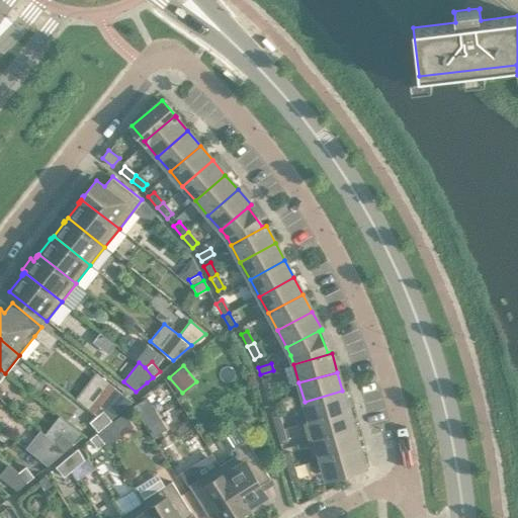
[(265,393),(272,391),(268,377),(261,379),(265,393)]
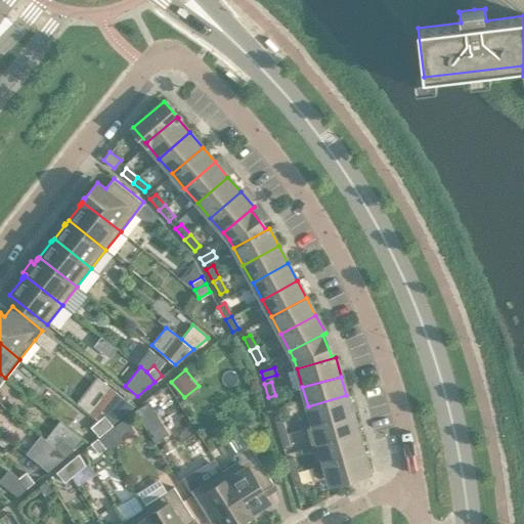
[(98,421),(97,421),(105,431),(112,425),(112,424),(133,405),(115,391),(114,392),(99,410),(94,417),(98,421)]
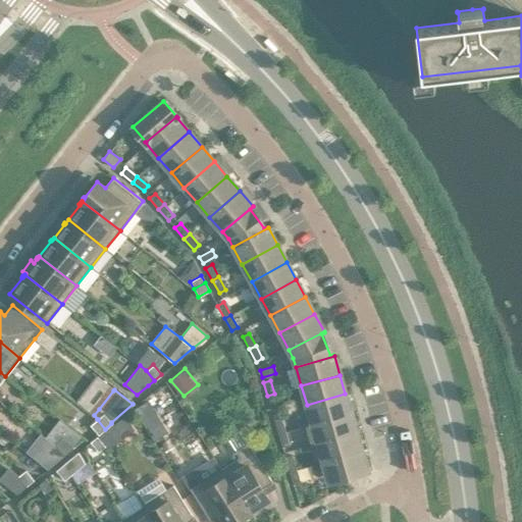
[(271,410),(278,408),(274,394),(267,396),(271,410)]
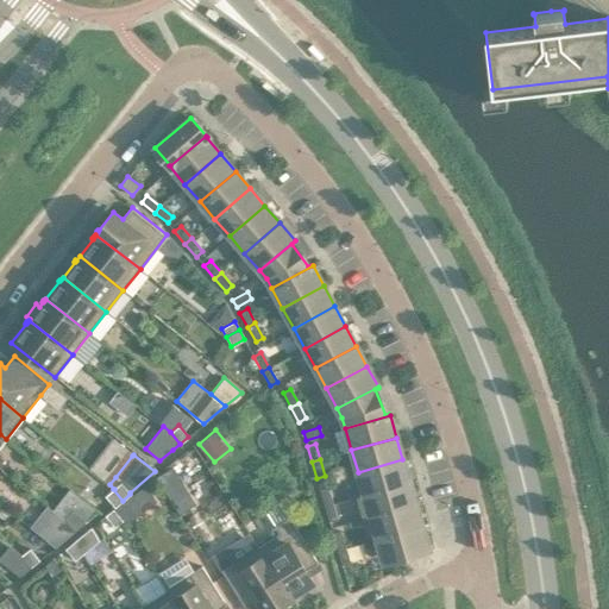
[(402,459),(358,472),(364,494),(409,482),(402,459)]
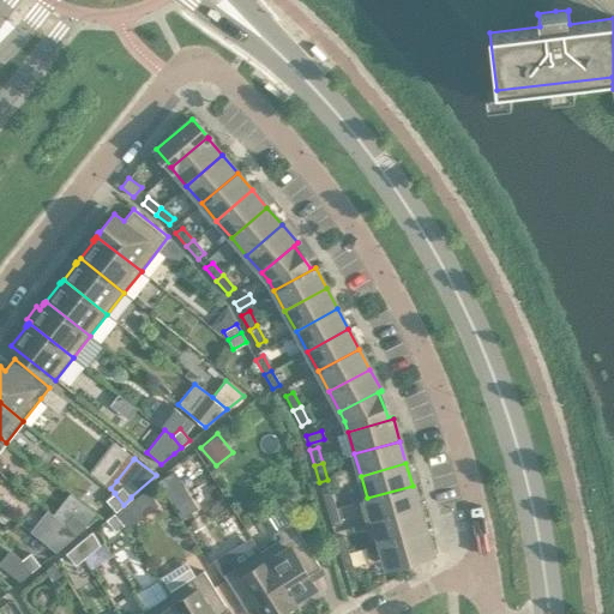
[(367,498),(373,521),(419,507),(413,486),(367,498)]
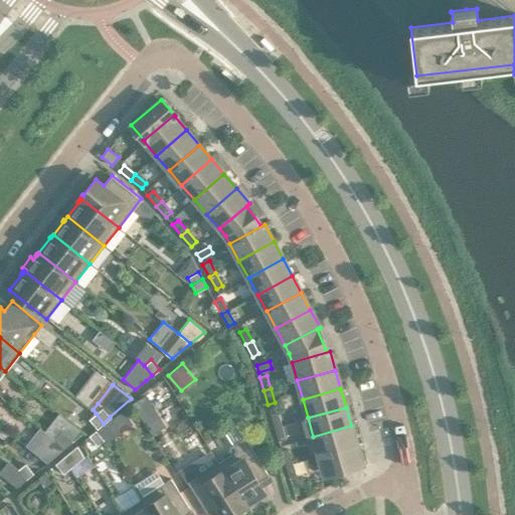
[(123,410),(97,430),(105,441),(108,447),(113,445),(110,441),(132,423),(123,410)]
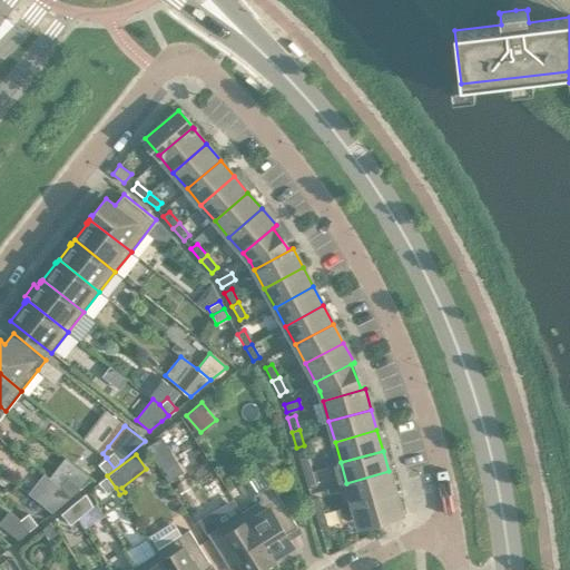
[(304,473),(311,471),(307,455),(300,458),(304,473)]
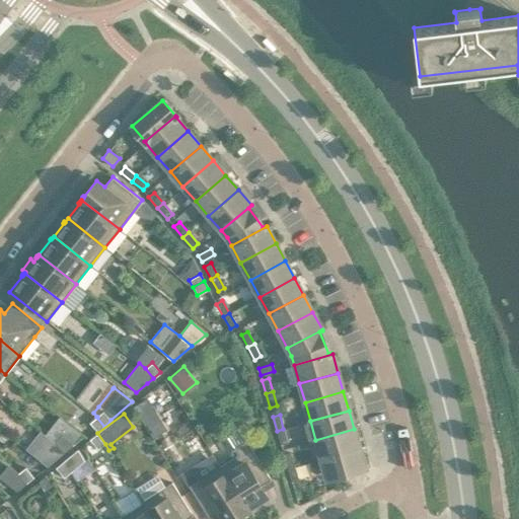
[(97,432),(104,427),(96,417),(89,423),(97,432)]
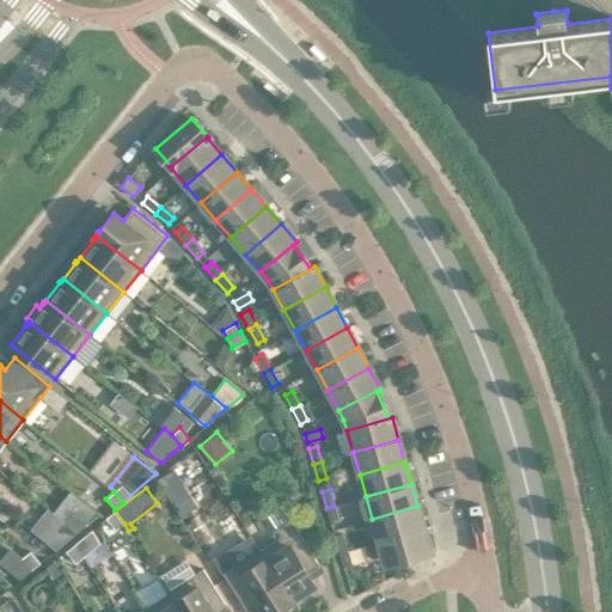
[(331,524),(338,521),(334,506),(326,508),(331,524)]
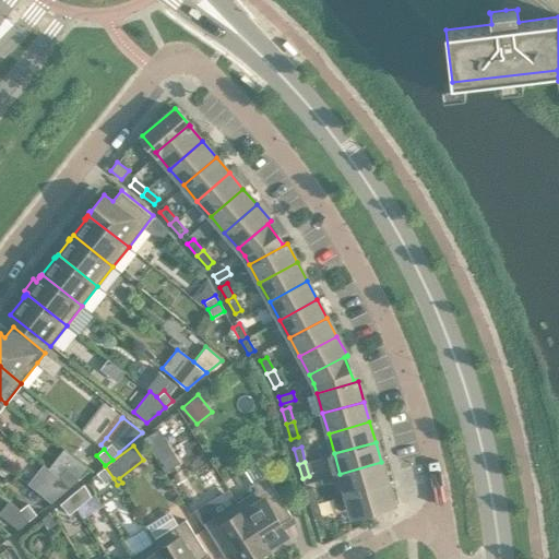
[(340,474),(345,494),(387,482),(381,462),(340,474)]
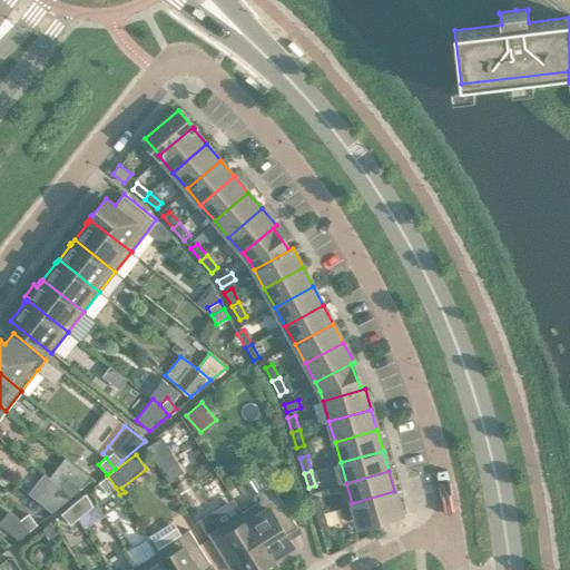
[(107,493),(115,488),(106,477),(98,482),(107,493)]
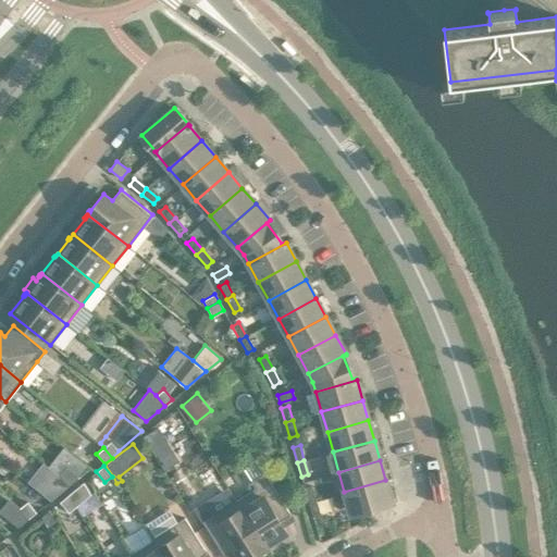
[(67,486),(74,480),(65,469),(59,475),(67,486)]
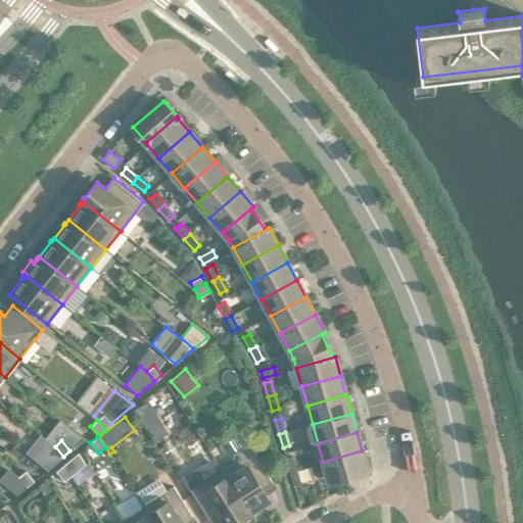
[(239,458),(221,470),(249,515),(262,507),(260,505),(269,500),(263,489),(273,483),(248,444),(236,452),(239,458)]
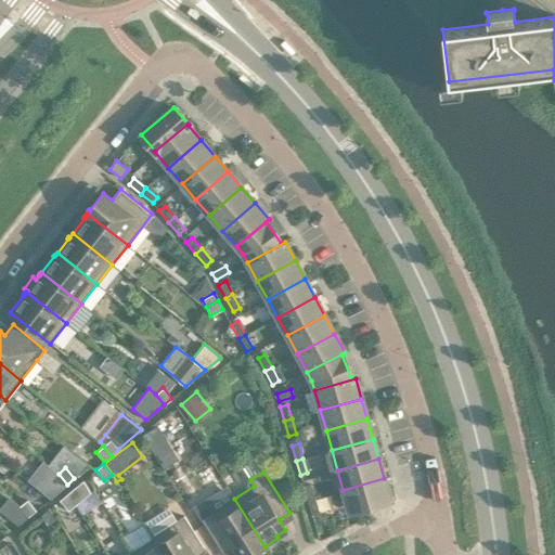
[(60,490),(67,485),(59,474),(51,479),(60,490)]
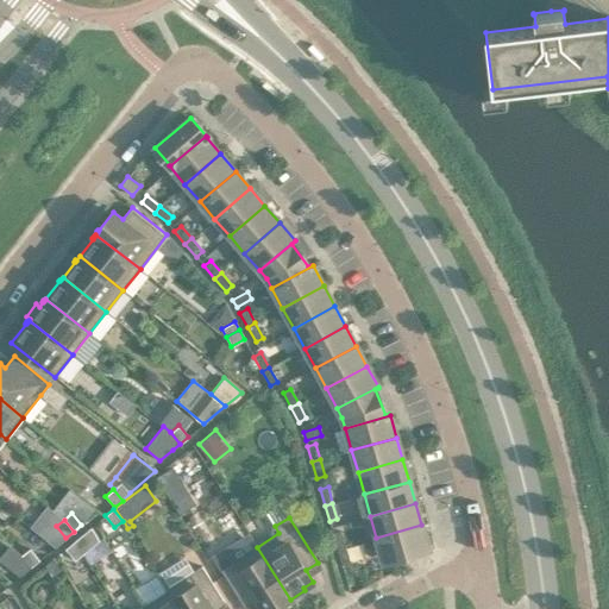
[(428,548),(421,525),(376,538),(383,562),(428,548)]
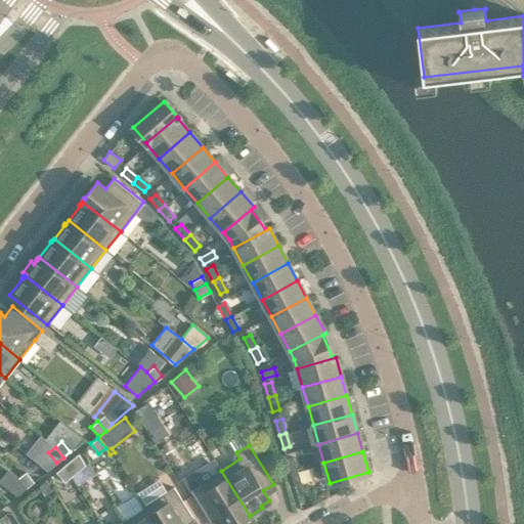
[(78,453),(62,467),(71,476),(85,465),(78,453)]
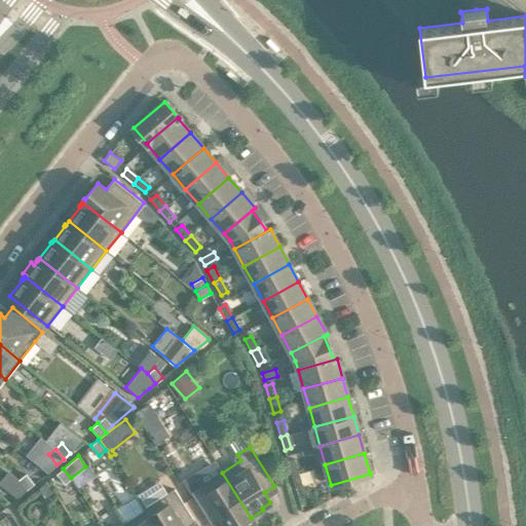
[(291,475),(298,473),(294,458),(287,460),(291,475)]
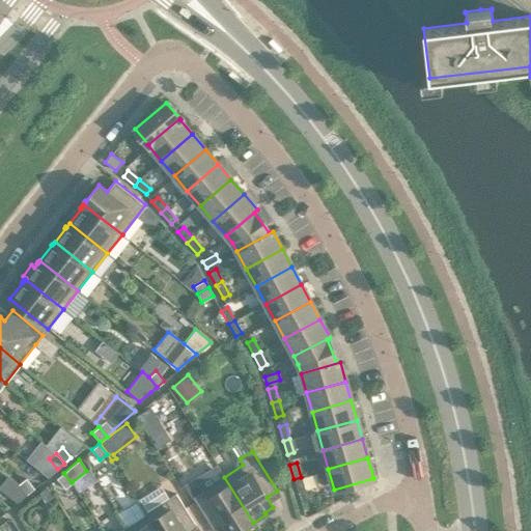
[(66,487),(72,482),(63,473),(58,477),(56,478),(64,488),(66,487)]
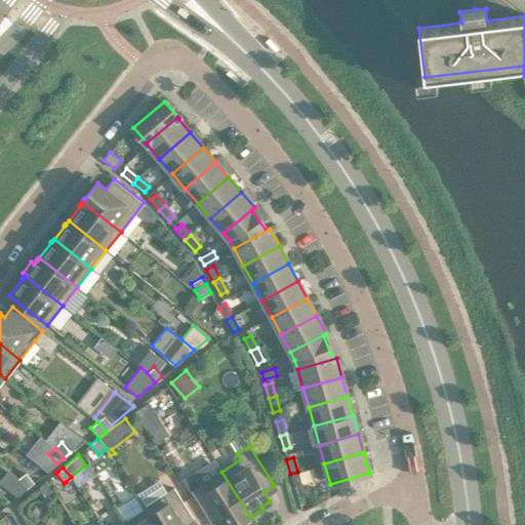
[(17,480),(8,470),(0,480),(0,483),(16,497),(27,489),(18,479),(17,480)]
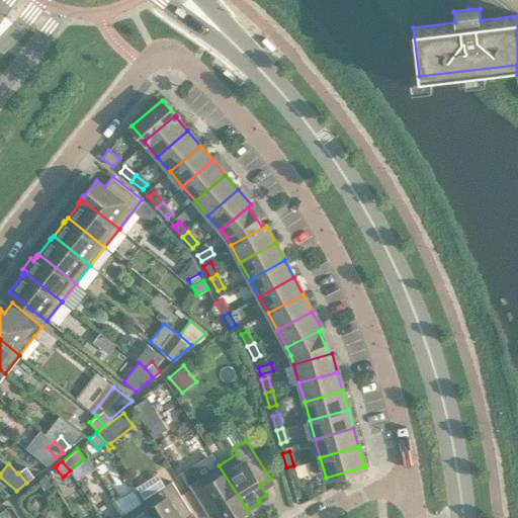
[(235,517),(247,510),(219,465),(188,485),(208,517),(219,511),(223,517),(229,517),(233,516),(235,517)]
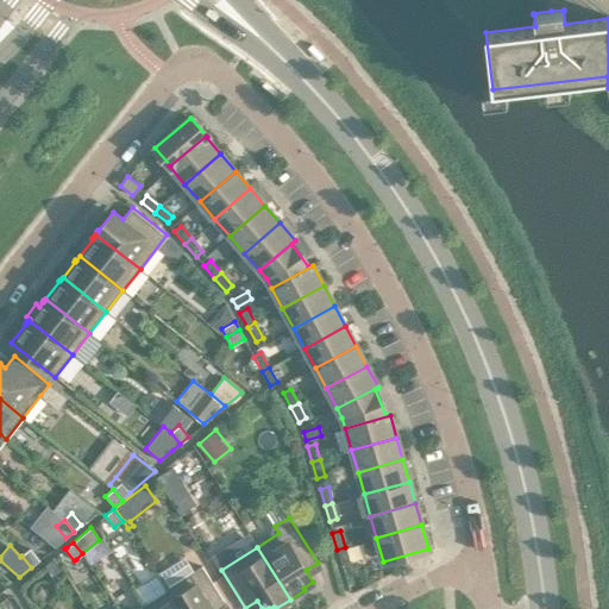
[(341,565),(350,563),(345,547),(337,550),(341,565)]
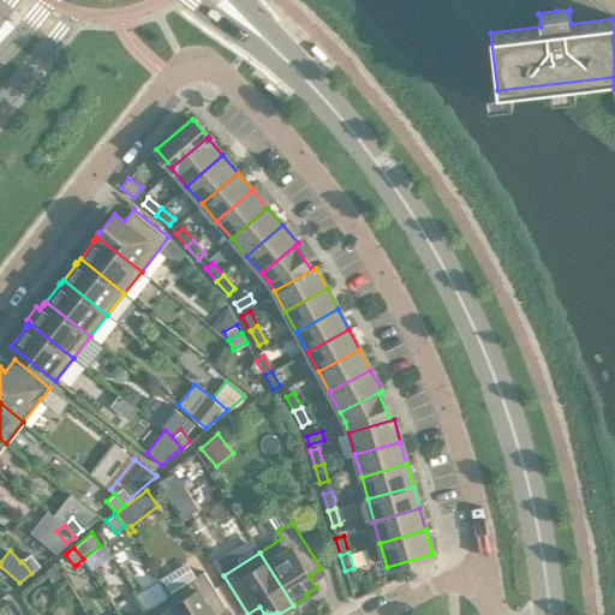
[(31,573),(40,566),(30,554),(22,561),(31,573)]
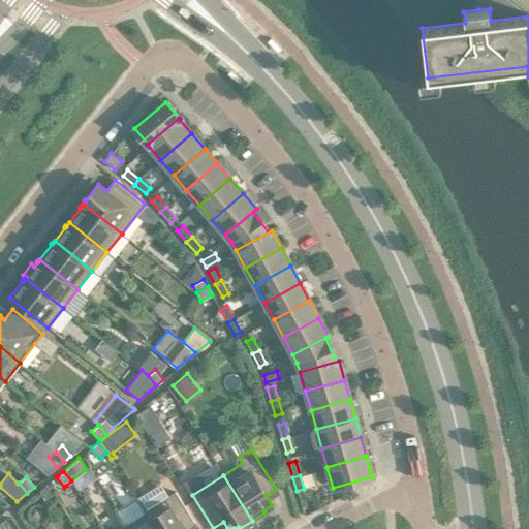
[(193,528),(197,527),(195,524),(174,491),(143,510),(154,528),(193,528)]
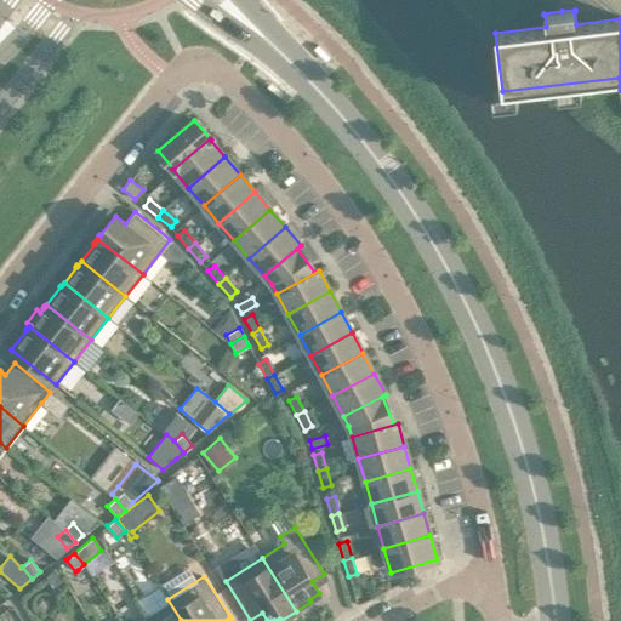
[(181,620),(167,599),(166,600),(169,603),(147,616),(151,620),(181,620)]
